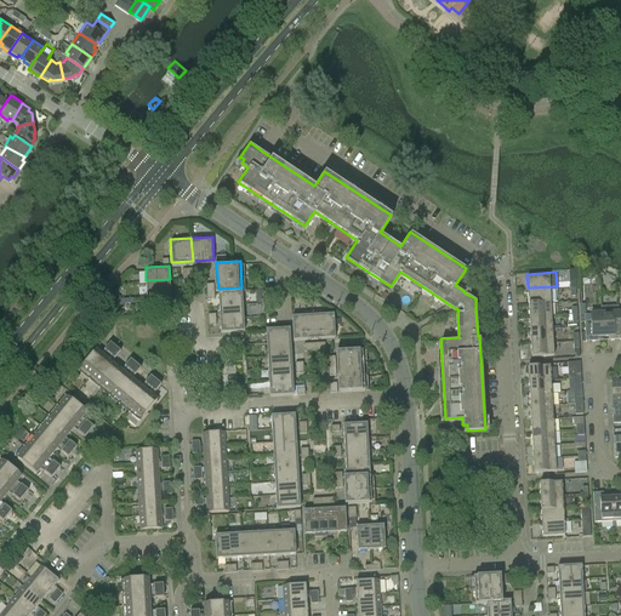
[(170,279),(146,280),(147,294),(170,292),(170,279)]
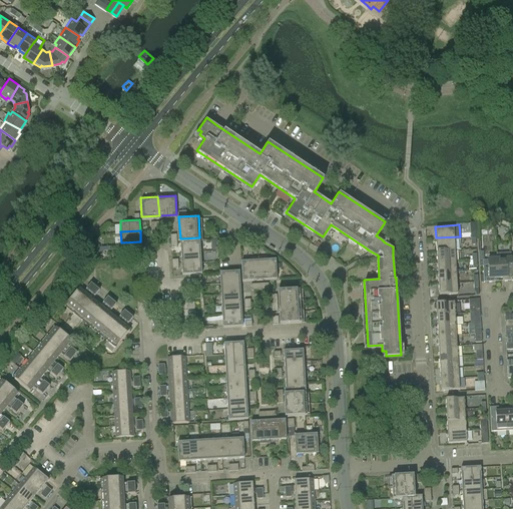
[(460,236),(436,237),(437,248),(455,247),(455,246),(461,246),(460,236)]
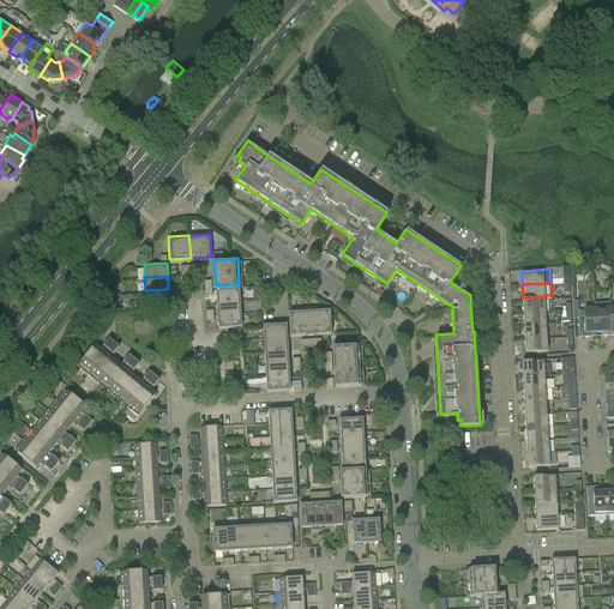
[(239,284),(216,285),(216,299),(240,297),(239,284)]
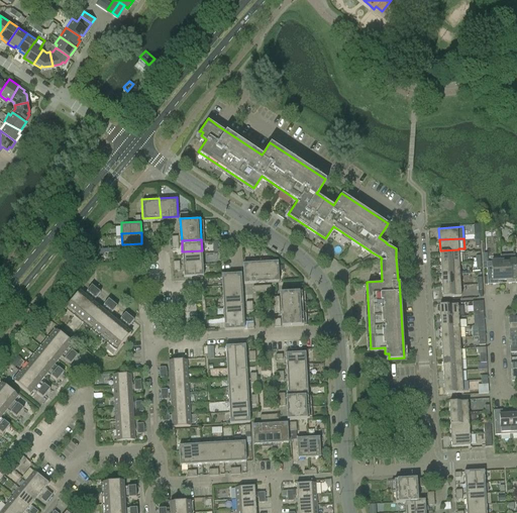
[(321,247),(327,251),(331,246),(325,241),(321,247)]
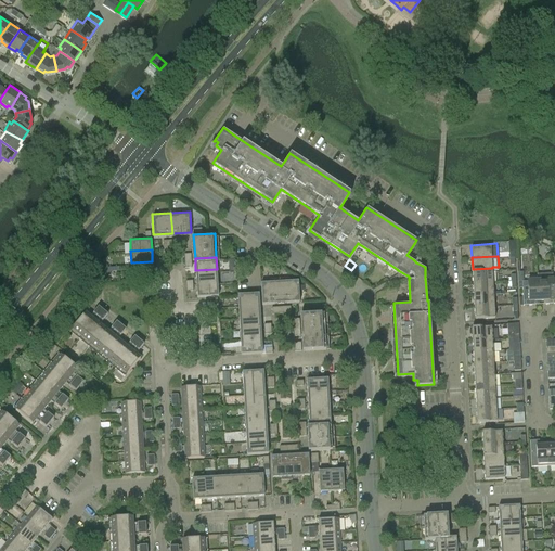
[(152,261),(131,263),(131,274),(153,273),(152,261)]
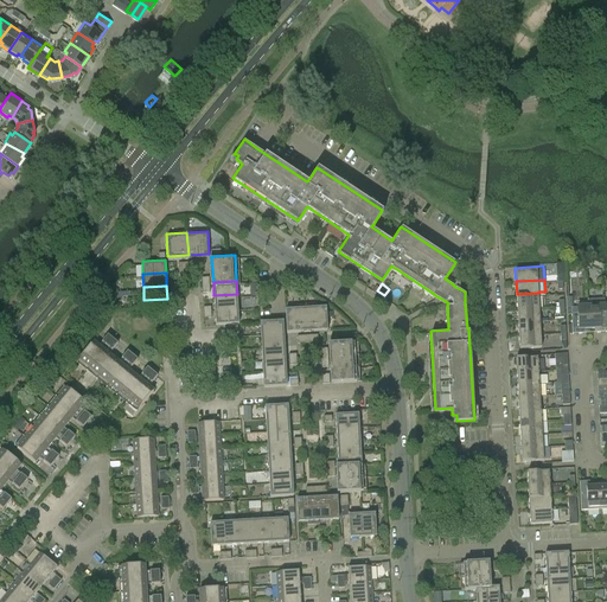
[(538,293),(517,294),(517,307),(538,305),(538,293)]
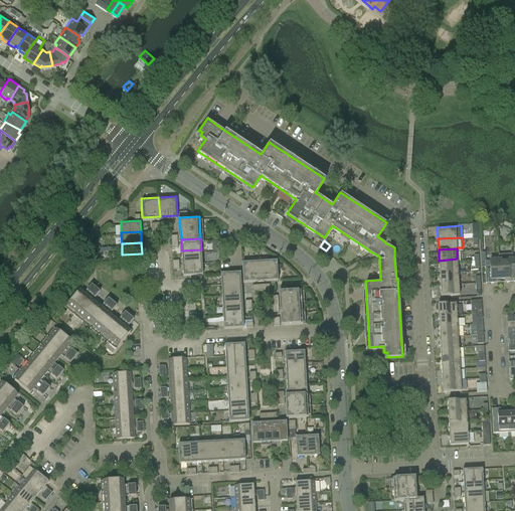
[(181,250),(182,262),(202,261),(201,249),(181,250)]
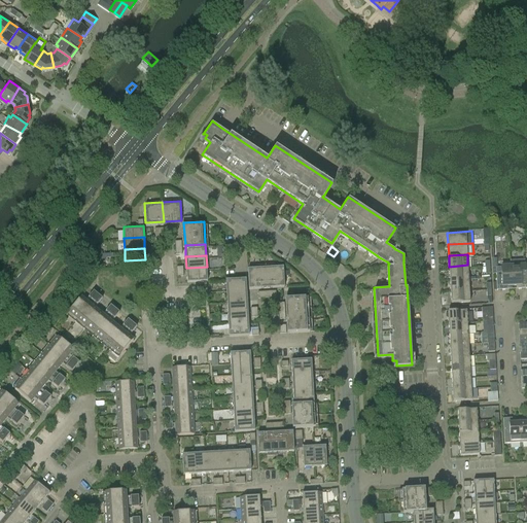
[(512,282),(518,282),(518,285),(526,285),(525,263),(524,256),(511,256),(511,263),(512,282)]
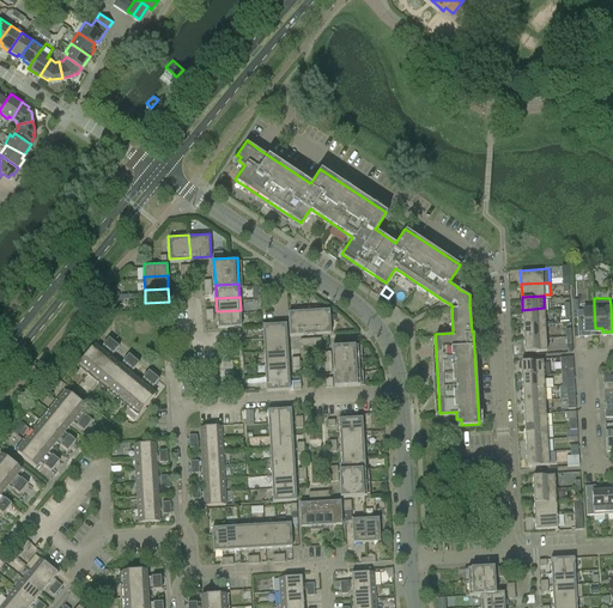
[(595,328),(594,305),(576,306),(578,333),(587,333),(587,329),(595,328)]
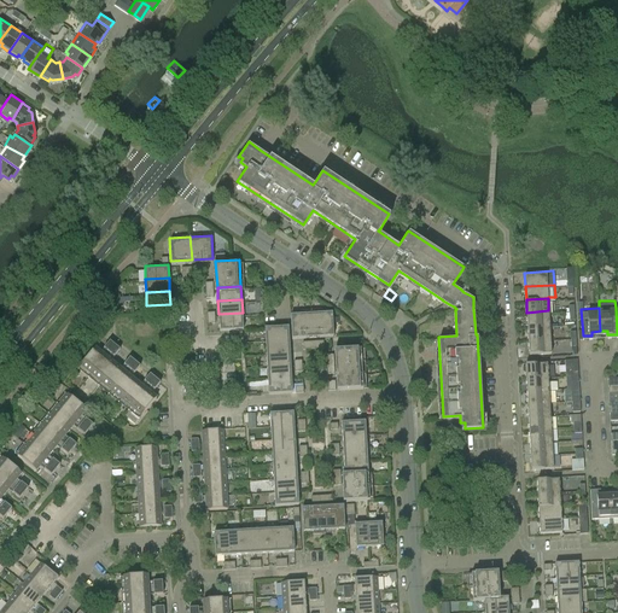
[(312,310),(313,334),(333,333),(332,309),(312,310)]
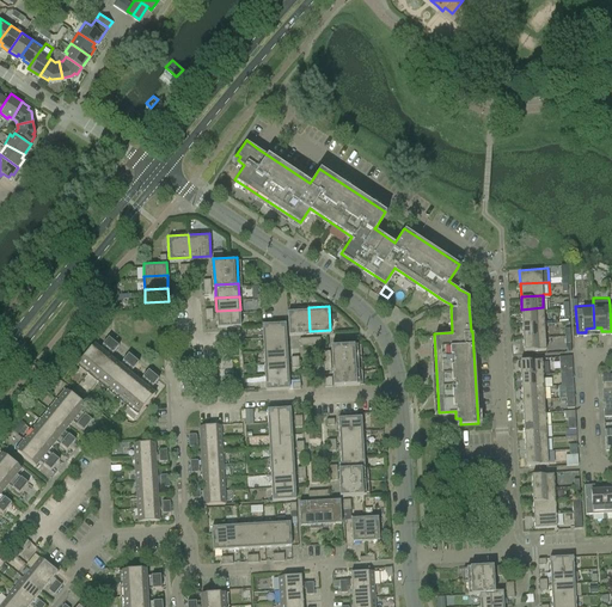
[(310,331),(308,307),(287,308),(288,332),(310,331)]
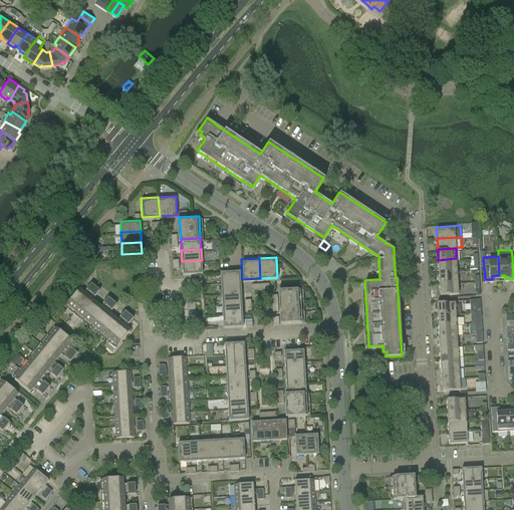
[(456,258),(438,260),(439,270),(457,269),(456,258)]
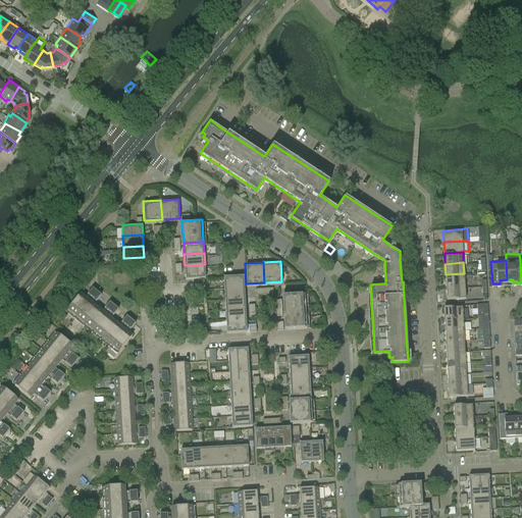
[(205,264),(185,265),(186,276),(205,275),(205,264)]
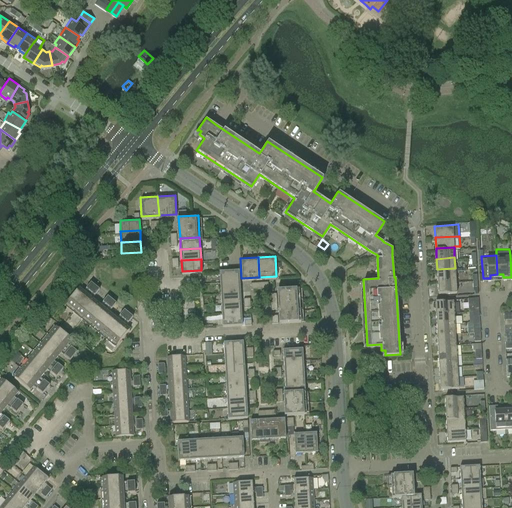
[(220,280),(239,279),(239,268),(219,269),(220,280)]
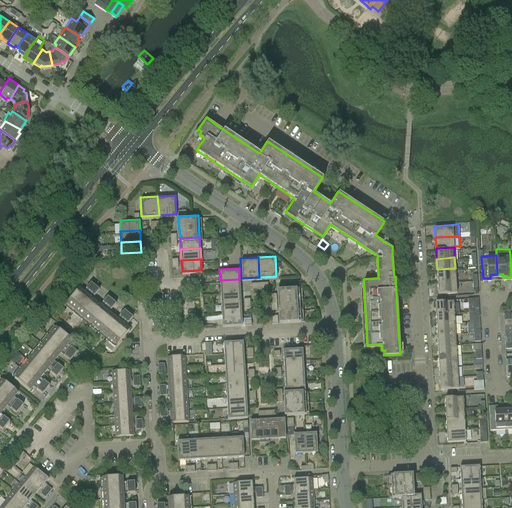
[(455,268),(437,269),(438,280),(456,279),(455,268)]
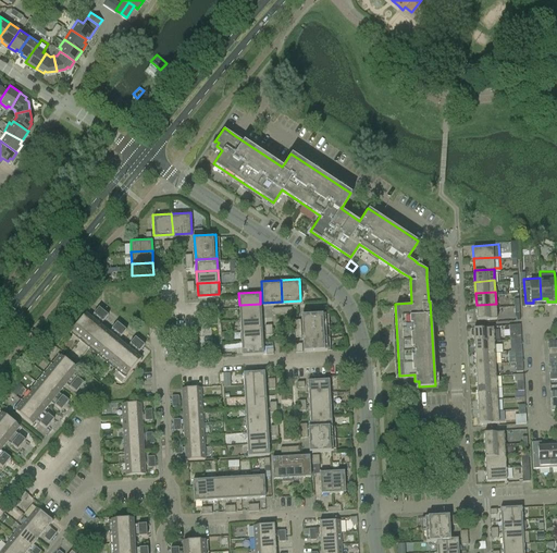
[(260,304),(239,305),(239,317),(261,316),(260,304)]
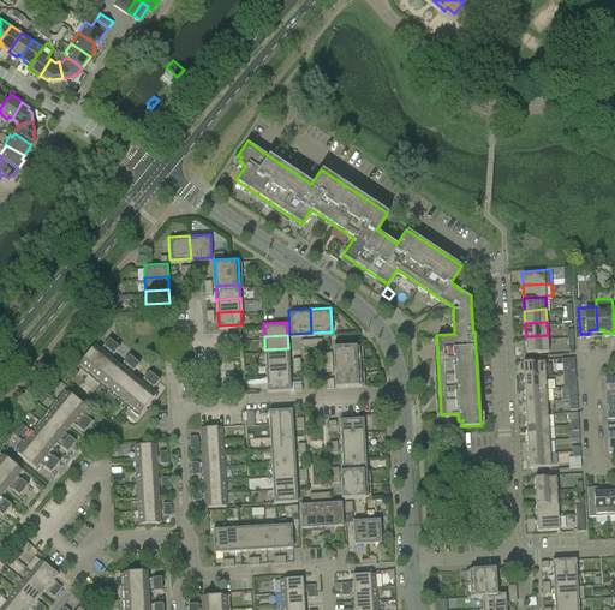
[(548,335),(526,336),(526,350),(548,348),(548,335)]
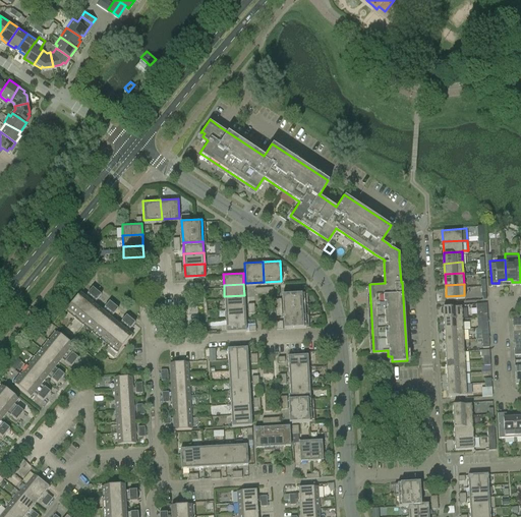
[(67,305),(76,312),(97,288),(93,285),(84,294),(79,290),(67,305)]
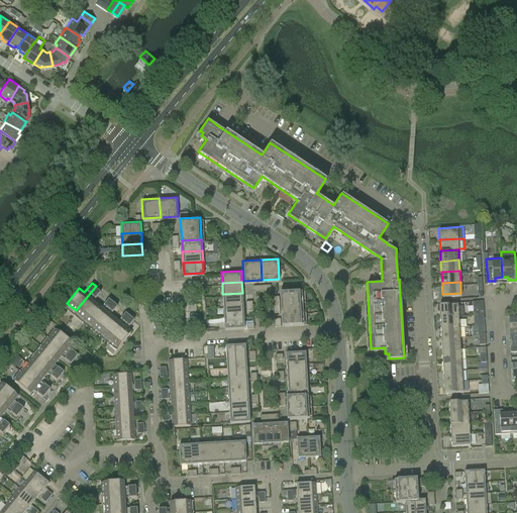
[(76,310),(84,317),(97,302),(92,299),(100,290),(96,286),(76,310)]
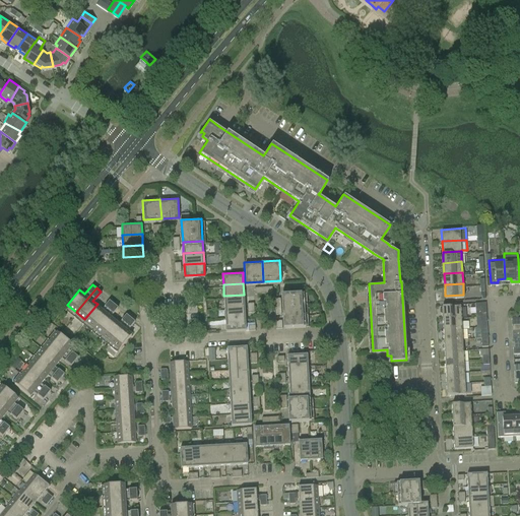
[(305,324),(304,291),(283,292),(285,325),(305,324)]
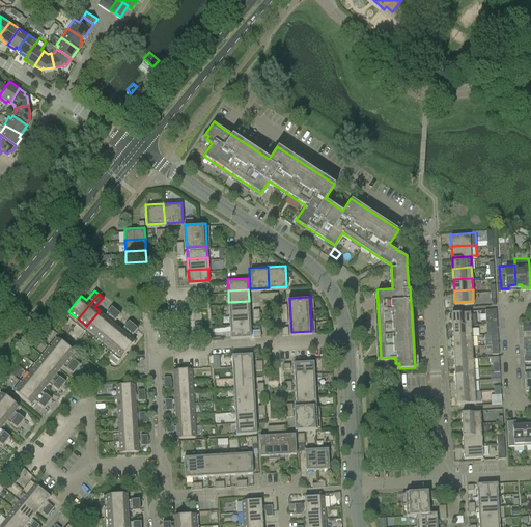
[(249,301),(228,302),(229,313),(249,312),(249,301)]
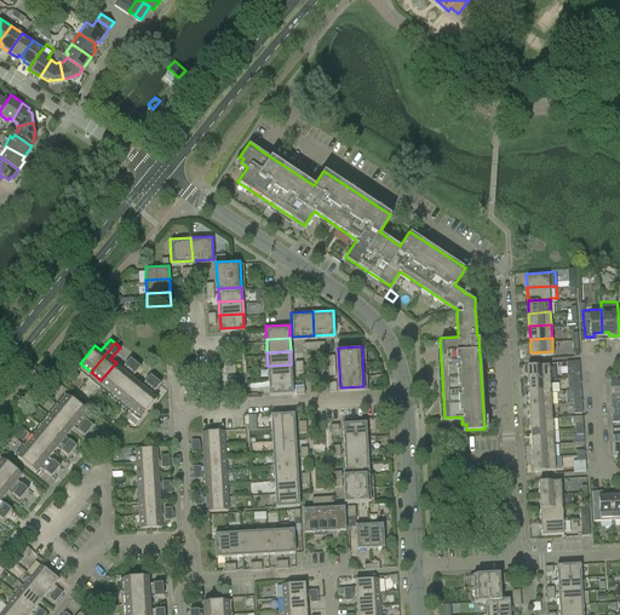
[(101,380),(110,389),(136,360),(130,355),(121,367),(116,362),(101,380)]
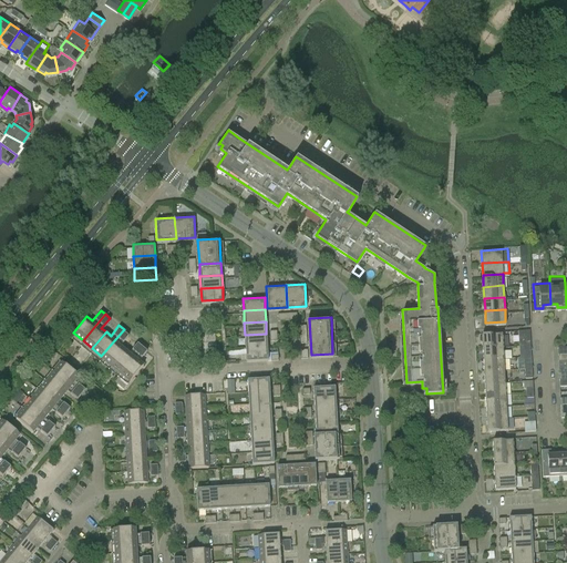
[(101,356),(111,364),(124,347),(120,344),(129,333),(124,329),(101,356)]
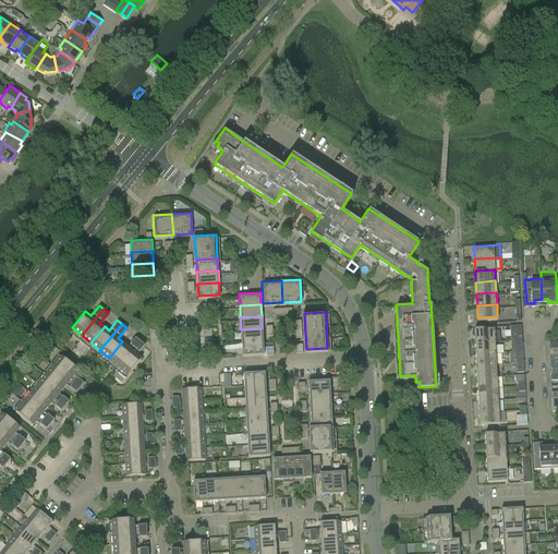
[(474,339),(495,338),(494,326),(474,327),(474,339)]
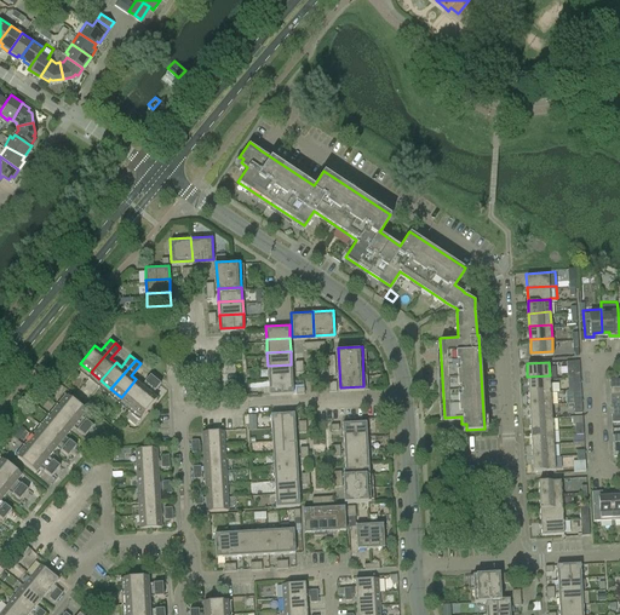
[(291,365),(268,366),(269,379),(292,377),(291,365)]
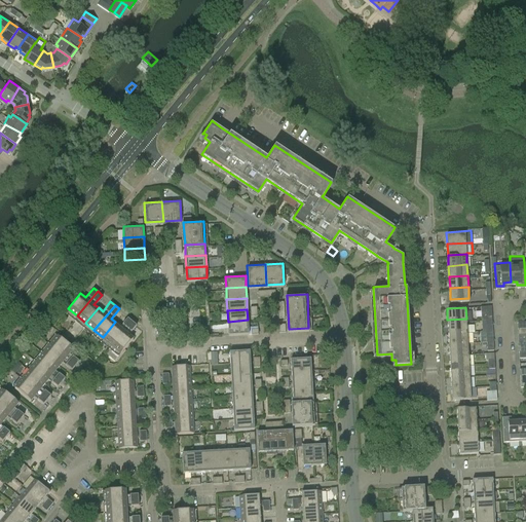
[(103,337),(111,344),(132,320),(127,315),(119,325),(115,322),(103,337)]
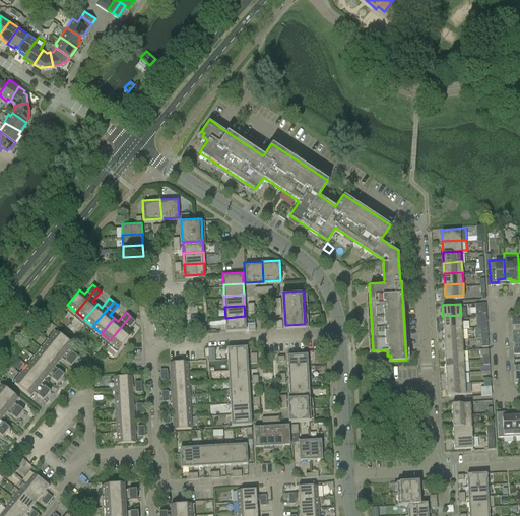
[(486,313),(479,314),(475,314),(476,325),(486,324),(486,318),(486,313)]
